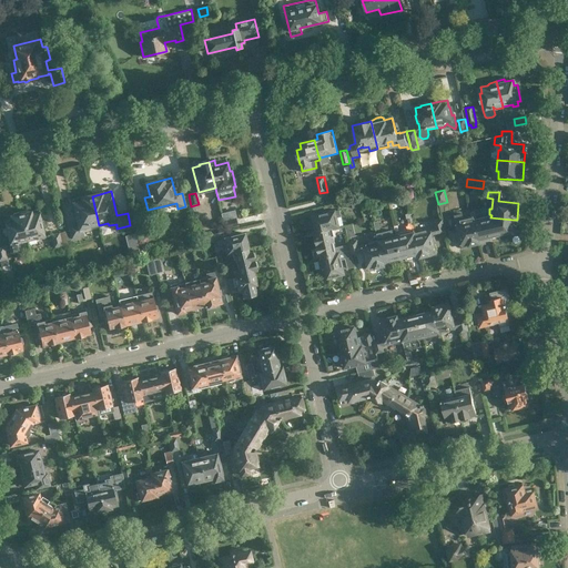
[(99,225),(92,196),(72,201),(78,224),(69,226),(72,240),(84,236),(83,232),(91,230),(90,227),(99,225)]
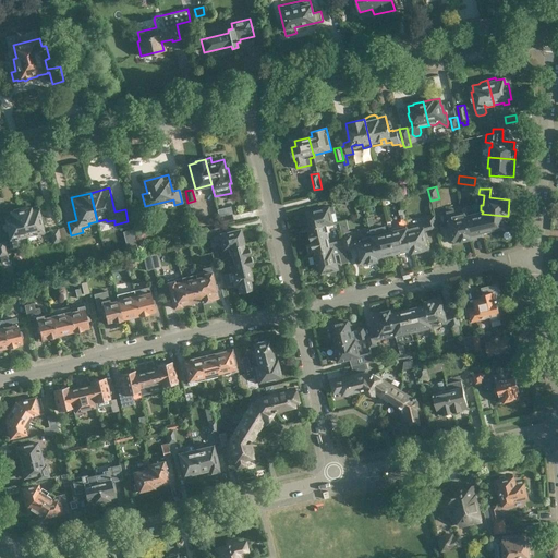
[(344,197),(347,204),(353,203),(352,195),(344,197)]
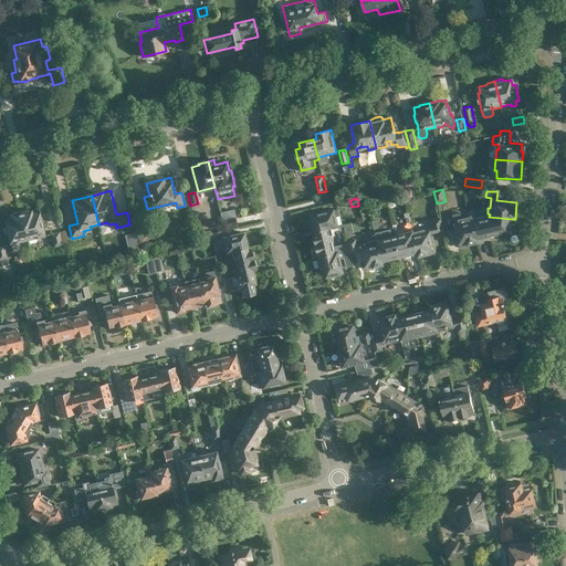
[(331,228),(332,228),(338,226),(335,216),(339,215),(338,209),(334,210),(313,216),(316,231),(331,227),(331,228)]
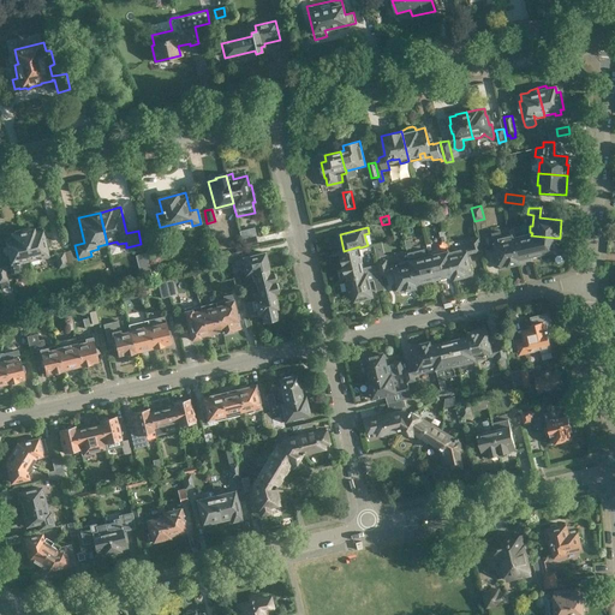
[(512,236),(518,260),(551,251),(555,246),(556,238),(531,236),(532,233),(530,232),(530,234),(517,237),(514,228),(509,230),(511,234),(511,237),(512,236)]
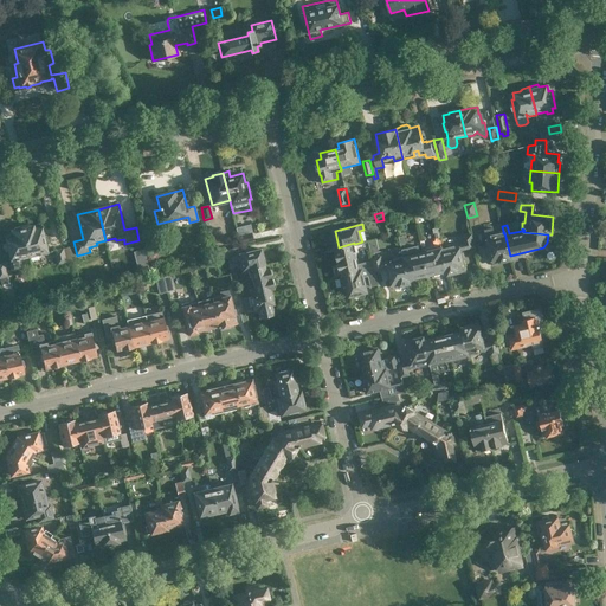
[(46,236),(44,237),(42,226),(33,229),(33,226),(23,229),(30,258),(47,253),(45,242),(47,240),(46,236)]
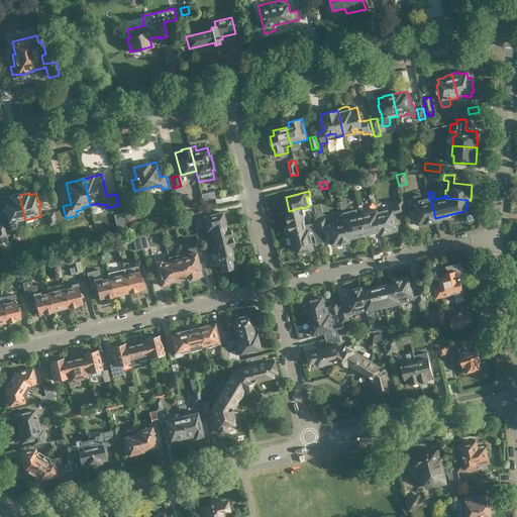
[(377,208),(374,194),(370,195),(372,205),(370,206),(371,210),(363,212),(366,224),(360,226),(363,235),(382,231),(377,211),(378,211),(377,208)]
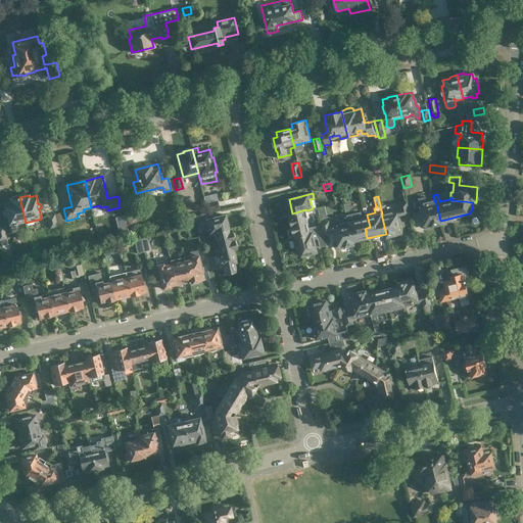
[(434,201),(434,199),(426,201),(425,196),(418,198),(425,228),(440,224),(440,221),(435,200),(434,201)]
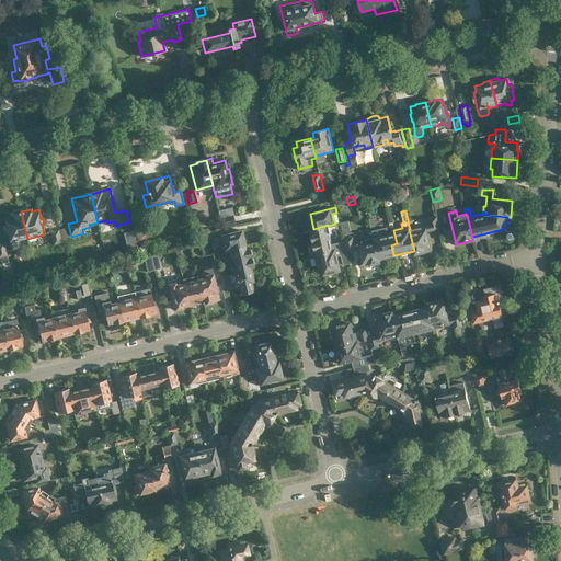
[(4,218),(7,226),(3,227),(4,232),(8,231),(12,250),(20,248),(19,241),(27,239),(21,212),(11,214),(12,216),(4,218)]
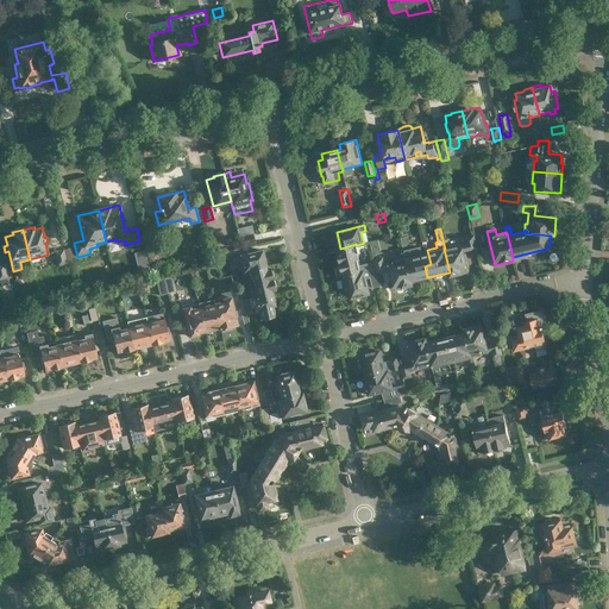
[(239,237),(242,245),(255,243),(252,234),(239,237)]
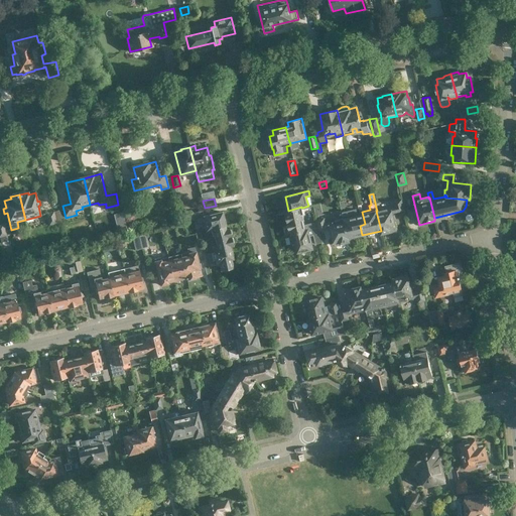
[(376,211),(381,231),(382,234),(397,230),(392,213),(404,210),(401,200),(394,202),(395,206),(377,211),(376,211)]
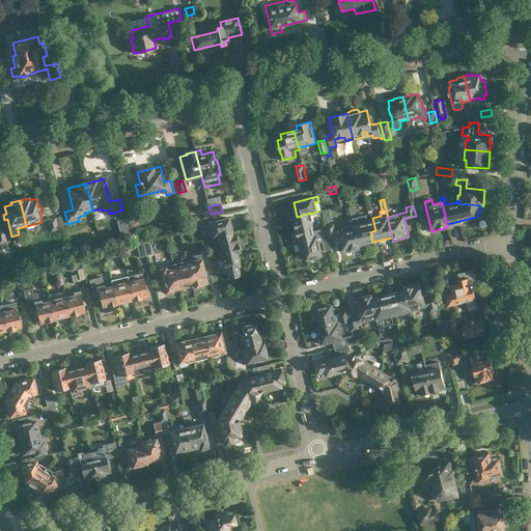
[(310,213),(297,217),(292,217),(299,241),(302,241),(317,236),(328,234),(327,228),(313,231),(310,221),(313,221),(311,214),(310,214),(310,213)]
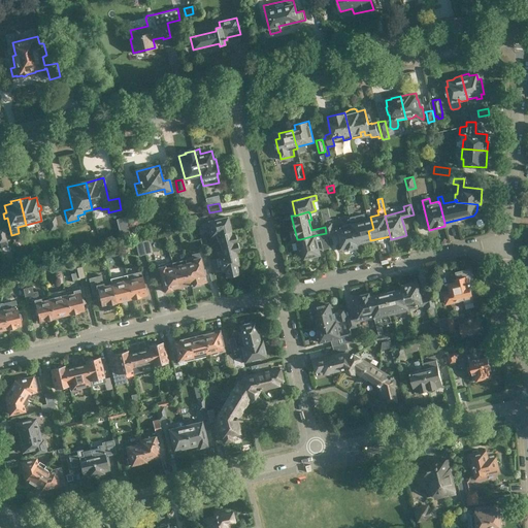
[(210,235),(218,233),(231,230),(227,217),(208,221),(206,216),(191,220),(193,226),(200,225),(201,230),(209,228),(210,235)]
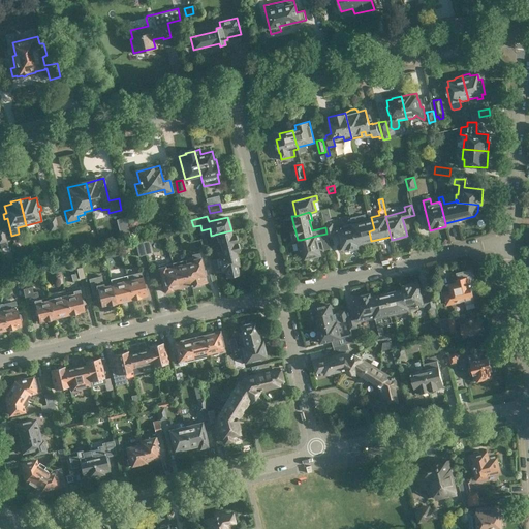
[(352,221),(358,244),(371,241),(369,231),(374,229),(371,217),(358,220),(356,216),(350,217),(351,221),(352,221)]
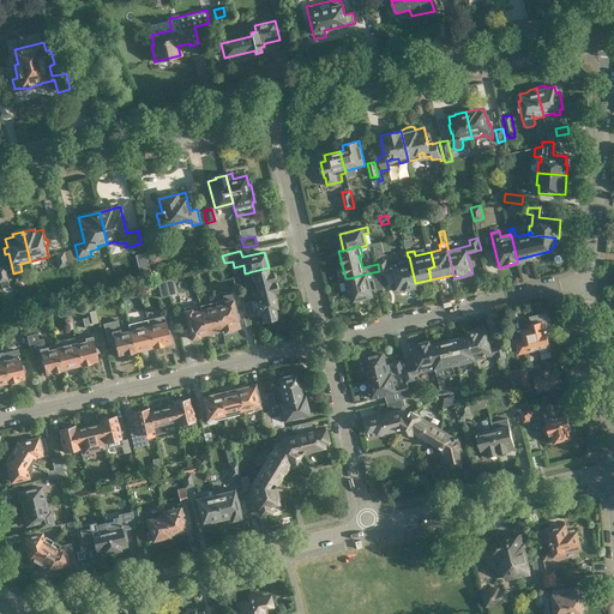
[(59,268),(67,265),(64,252),(55,254),(59,268)]
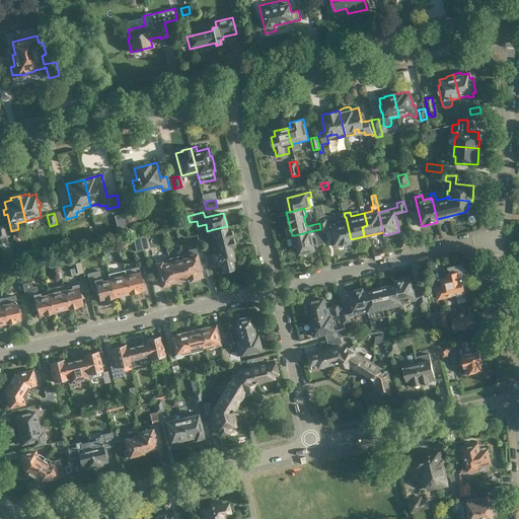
[(351,239),(346,217),(345,217),(346,220),(327,224),(326,219),(319,221),(319,223),(320,229),(321,231),(332,229),(337,246),(352,243),(351,239)]
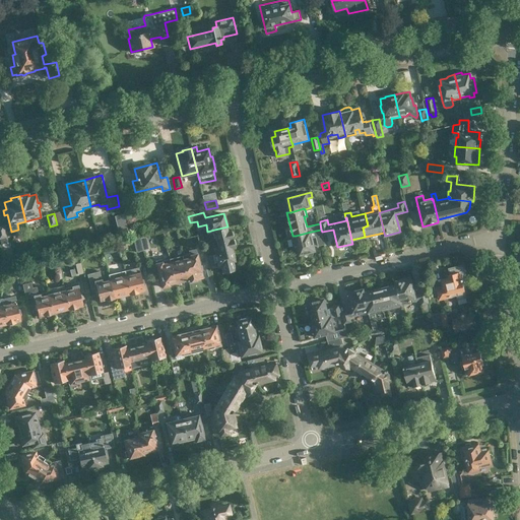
[(214,247),(215,254),(215,255),(233,251),(232,248),(236,247),(232,229),(228,230),(228,226),(214,230),(218,246),(214,247)]
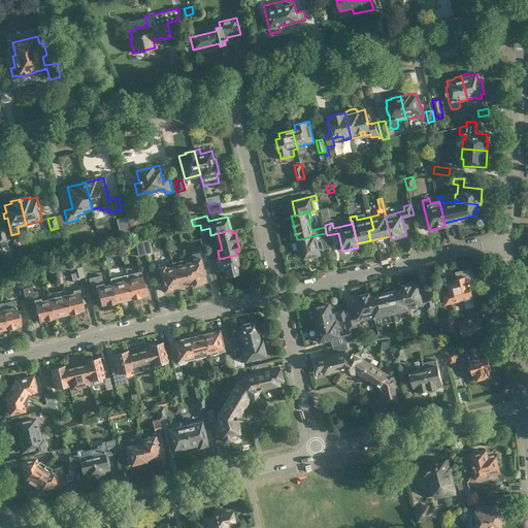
[(327,235),(326,233),(316,235),(300,239),(301,241),(297,242),(298,249),(302,249),(305,258),(320,255),(317,241),(321,239),(324,249),(330,248),(327,235)]
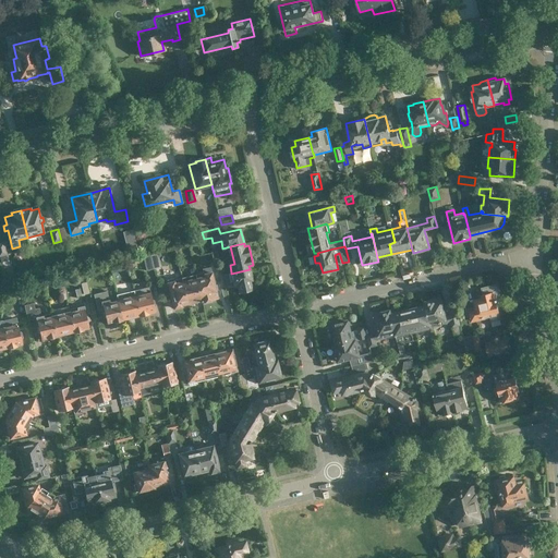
[(150,255),(154,269),(161,268),(158,254),(150,255)]
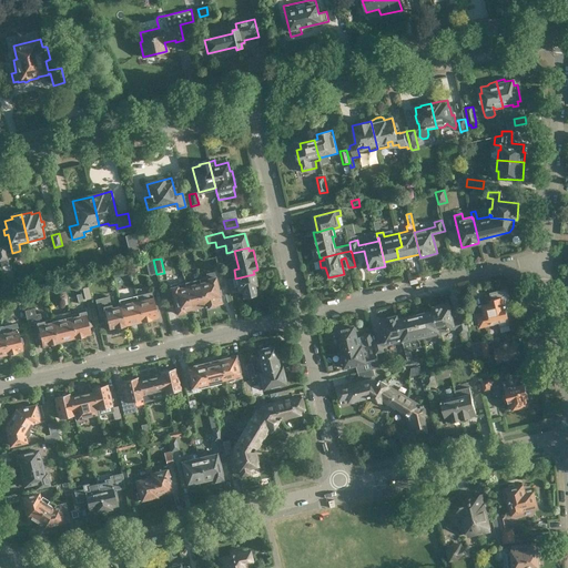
[(149,276),(156,274),(153,260),(145,262),(149,276)]
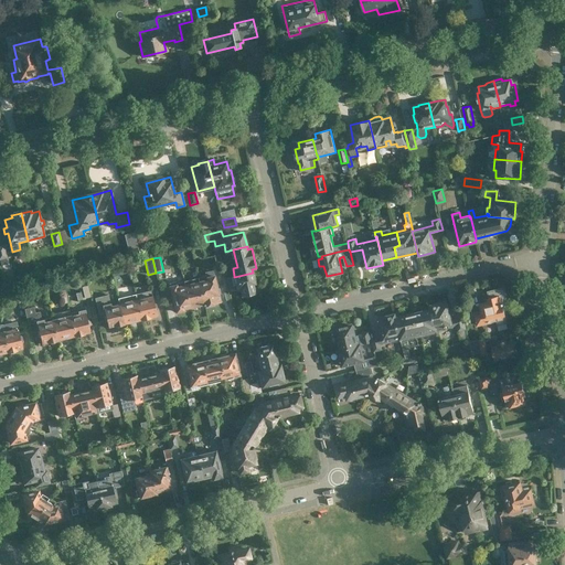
[(255,285),(253,273),(234,277),(234,276),(225,278),(228,291),(235,290),(241,289),(242,297),(255,294),(253,285),(255,285)]
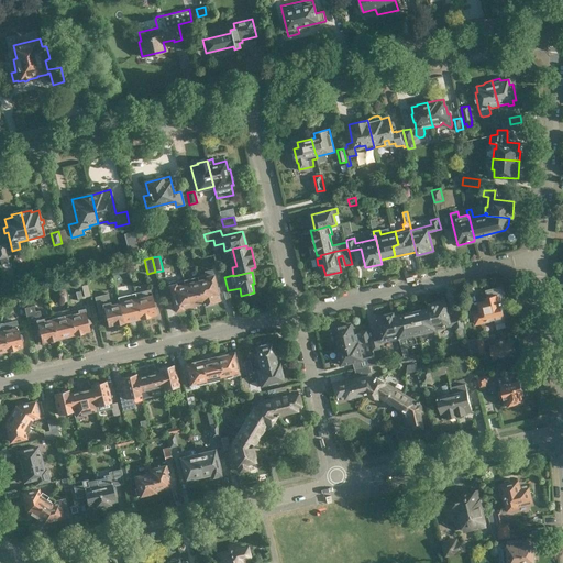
[(203,305),(219,301),(213,274),(197,277),(203,305)]
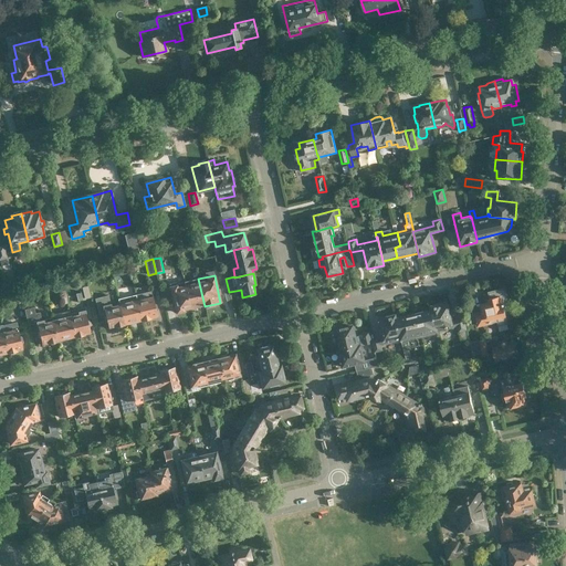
[(198,279),(185,282),(191,307),(203,305),(203,306),(205,306),(198,279)]
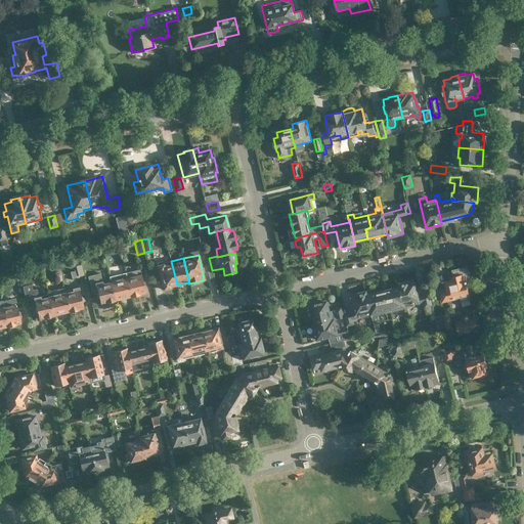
[(164,290),(171,289),(170,287),(177,285),(171,261),(158,264),(164,290)]
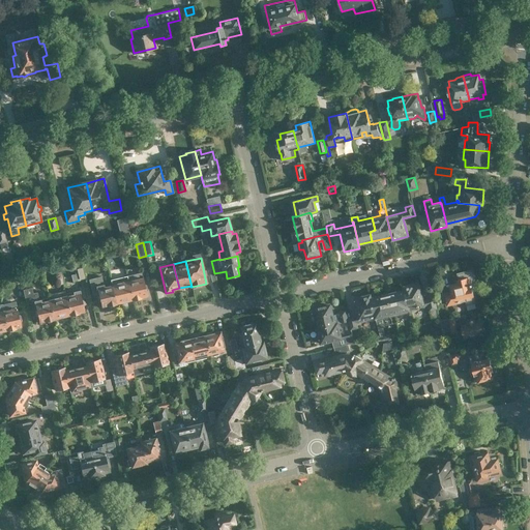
[(77,269),(80,281),(86,278),(83,268),(77,269)]
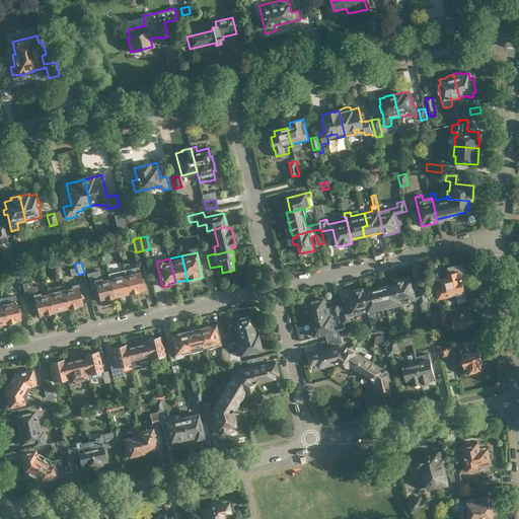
[(465,297),(464,292),(461,281),(467,279),(463,265),(448,269),(449,274),(445,275),(446,279),(441,280),(443,287),(435,289),(438,299),(449,296),(457,294),(458,298),(465,297)]
